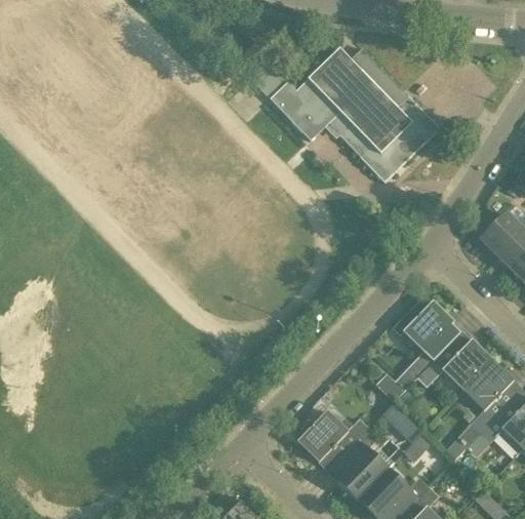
[(349,58),(338,47),(294,89),(266,58),(247,76),(309,140),(326,122),(384,182),(439,128),(361,47),(349,58)]
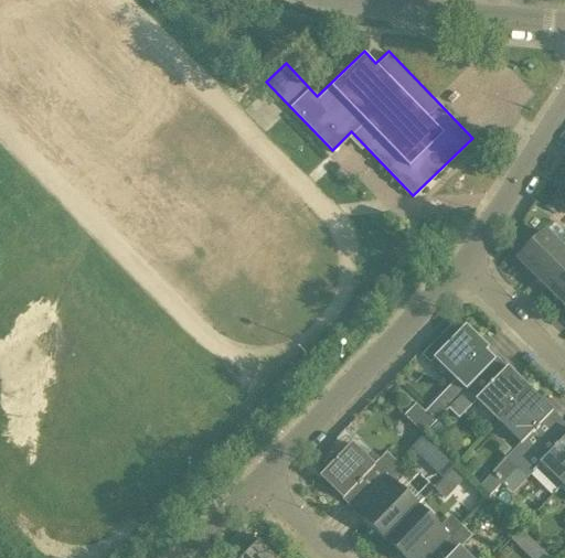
[(564,202),(564,176),(554,195),(564,202)]
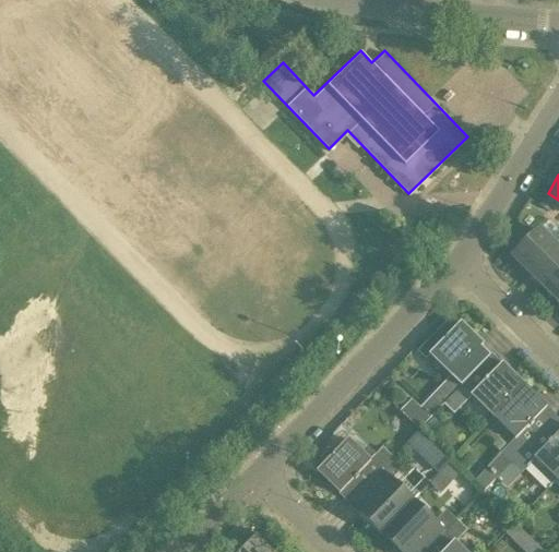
[(527,267),(555,240),(538,224),(511,251),(527,267)]
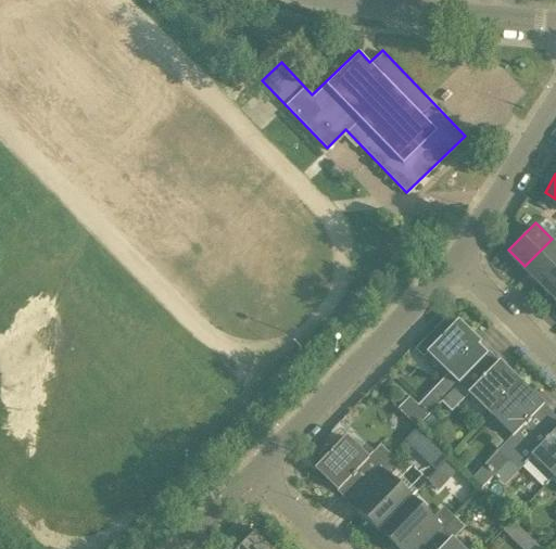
[(541,282),(555,266),(555,243),(552,239),(525,266),(541,282)]
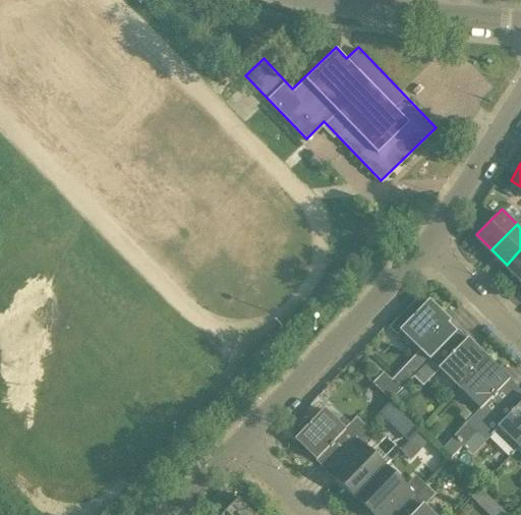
[(520,278),(520,249),(507,265),(520,278)]
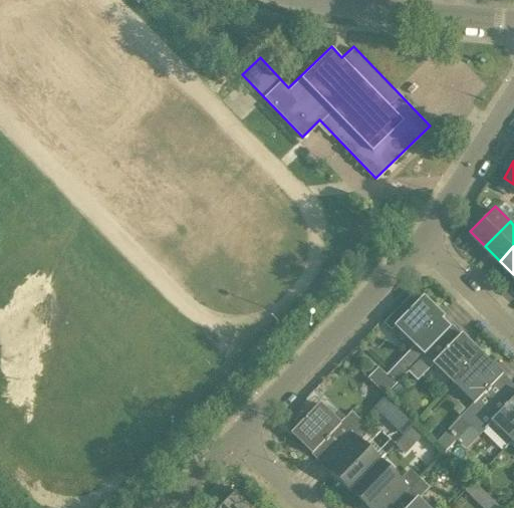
[(423,351),(452,320),(423,292),(393,322),(423,351)]
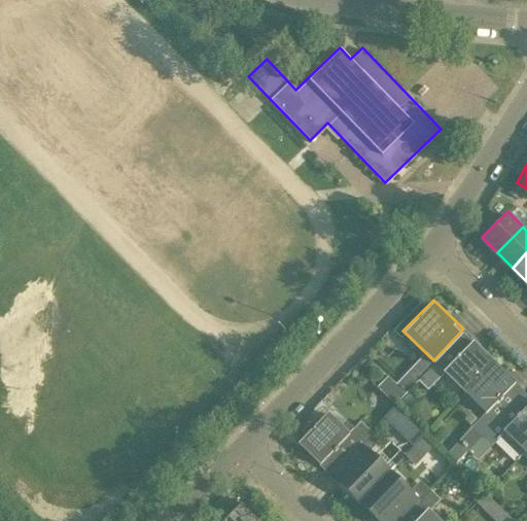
[(463,389),(493,358),(463,328),(433,360),(463,389)]
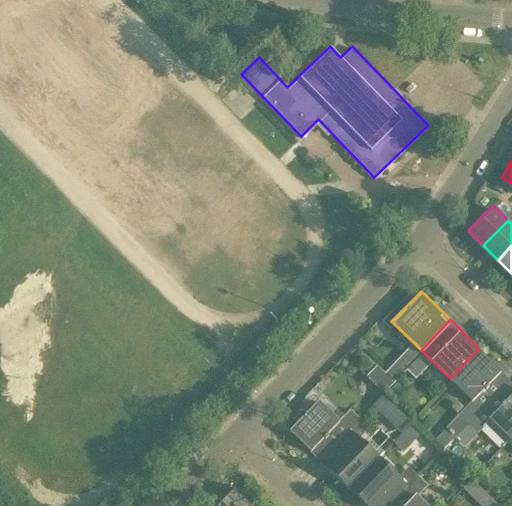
[(468,418),(508,377),(479,348),(450,378),(469,397),(458,408),(468,418)]
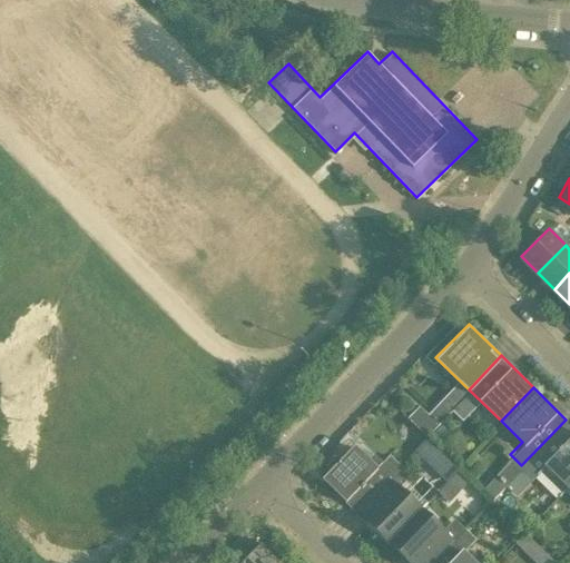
[(434,423),(424,413),(415,404),(403,416),(423,435),(434,423)]
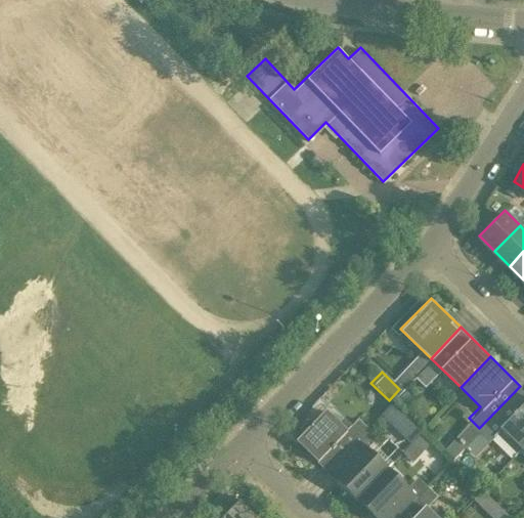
[(520,446),(523,442),(523,389),(520,386),(479,428),(489,438),(495,431),(515,450),(520,445),(520,446)]
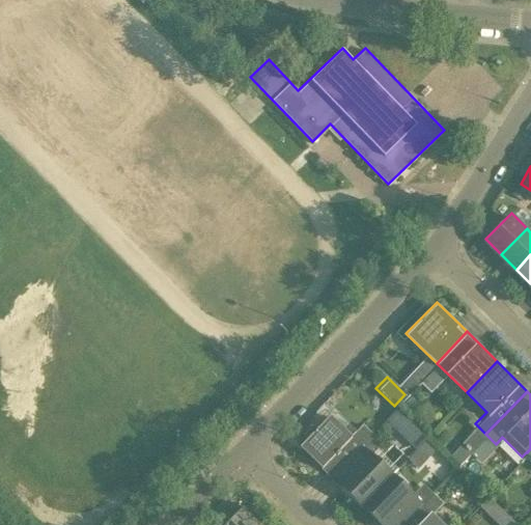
[(330,474),(372,430),(362,420),(351,433),(330,413),(300,444),(330,474)]
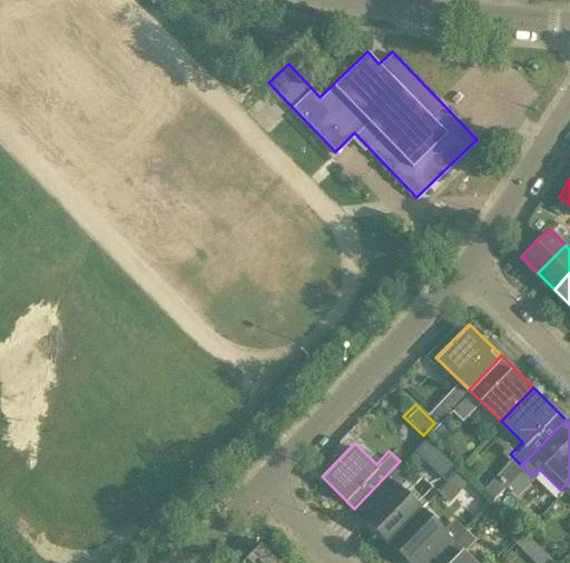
[(386,540),(419,505),(397,484),(410,471),(400,461),(354,509),(386,540)]
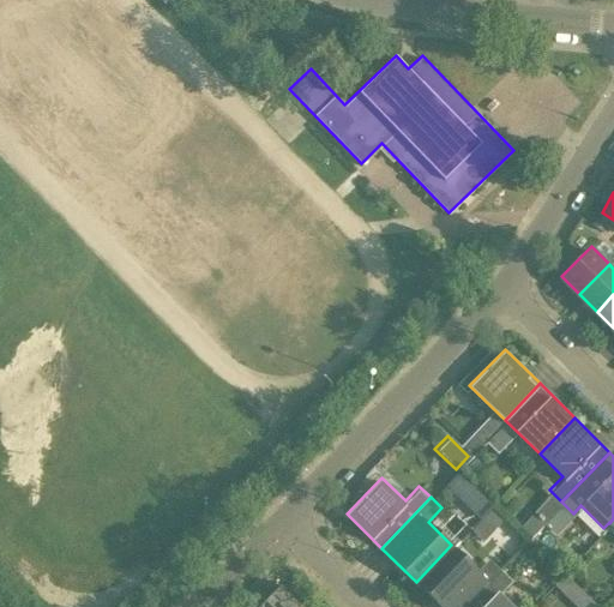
[(534,509),(519,524),(530,534),(545,520),(534,509)]
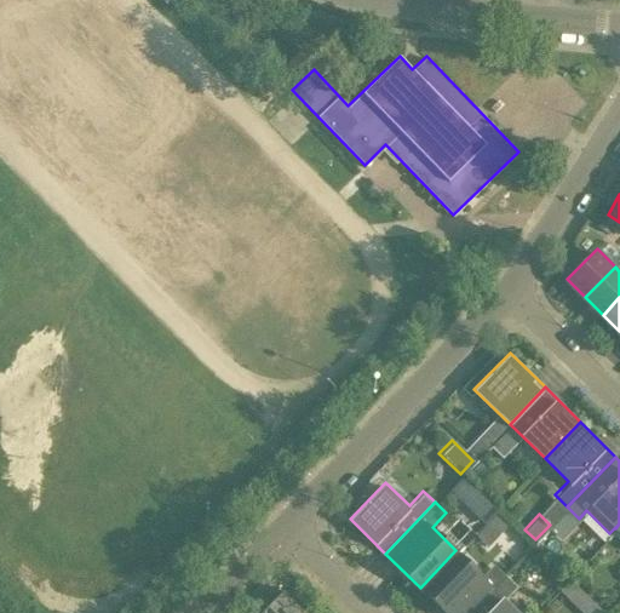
[(447,612),(464,612),(505,571),(494,560),(480,573),(455,550),(420,588),(447,612)]
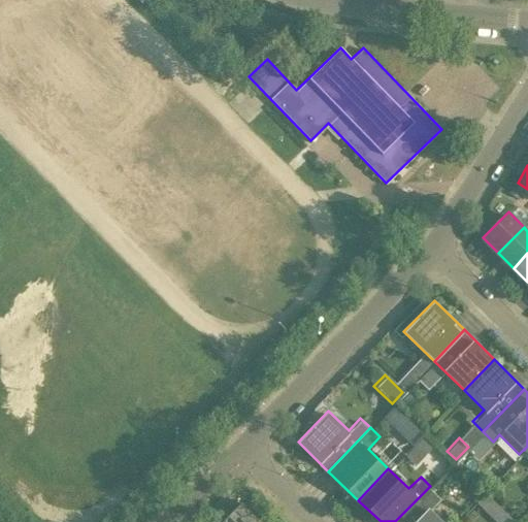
[(442,521),(428,508),(440,496),(430,486),(395,521),(442,521)]
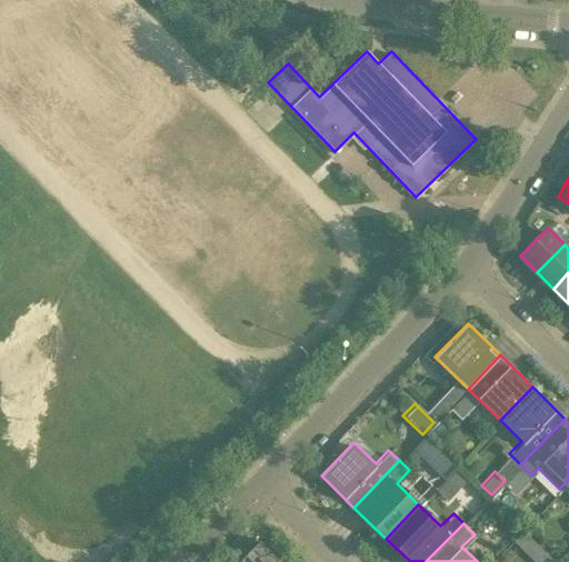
[(281,561),(260,541),(239,561),(281,561)]
